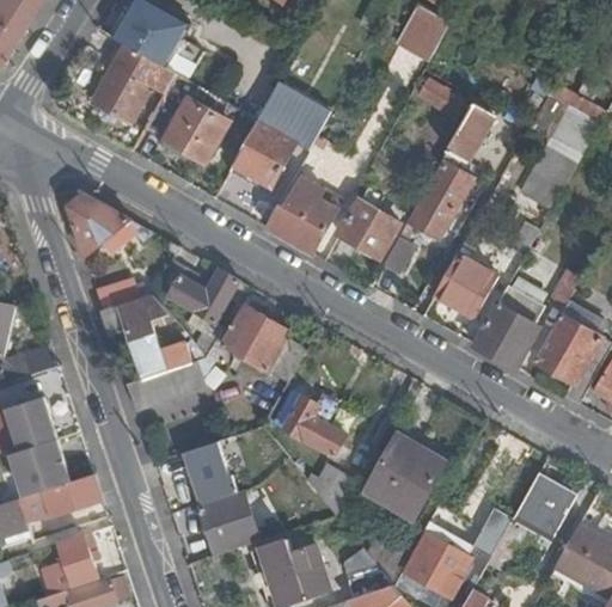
[(0,0),(0,65),(4,63),(43,0),(0,0)]
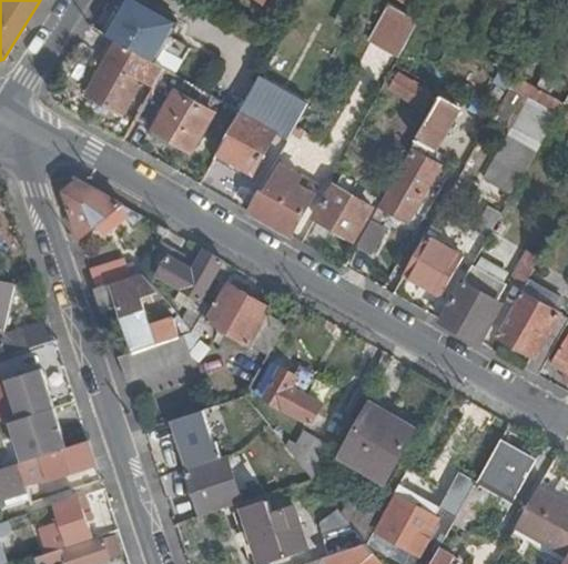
[(125,0),(104,34),(115,41),(153,62),(176,22),(139,0),(125,0)]
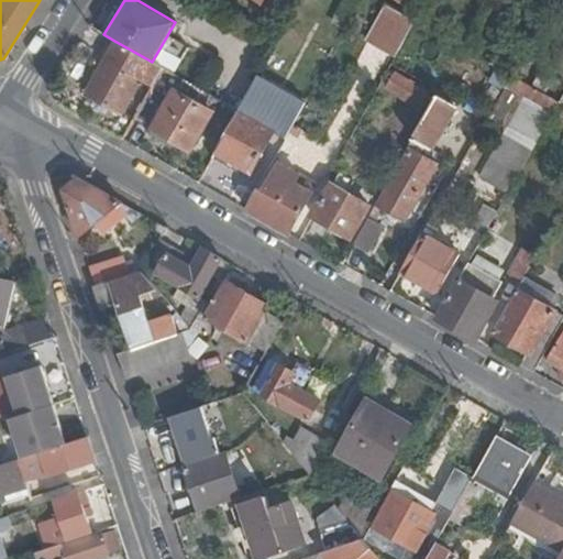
[(386,3),(367,36),(397,54),(416,20),(415,20),(386,3)]
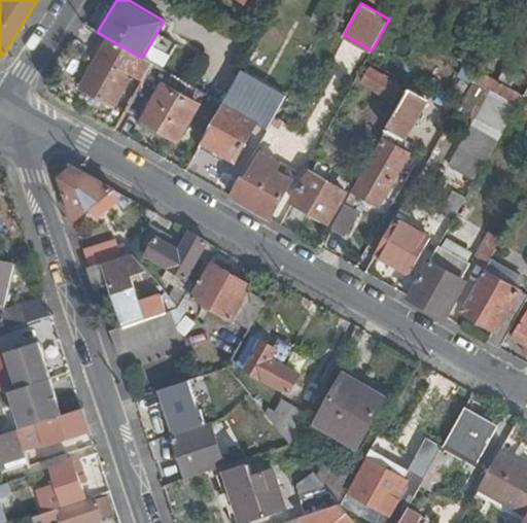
[(111,104),(129,72),(142,79),(151,63),(142,58),(107,38),(80,88),(111,104)]
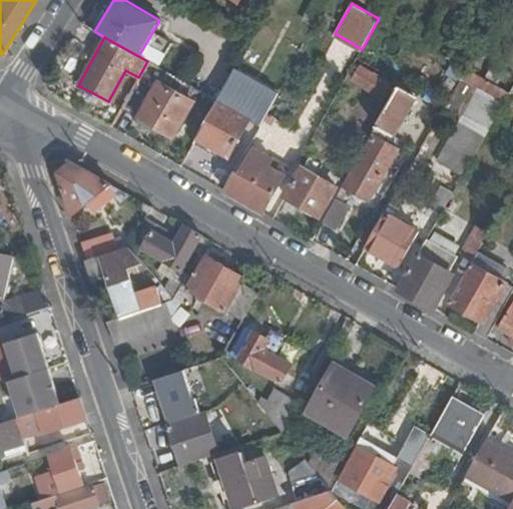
[(172,54),(168,62),(180,69),(185,61),(172,54)]
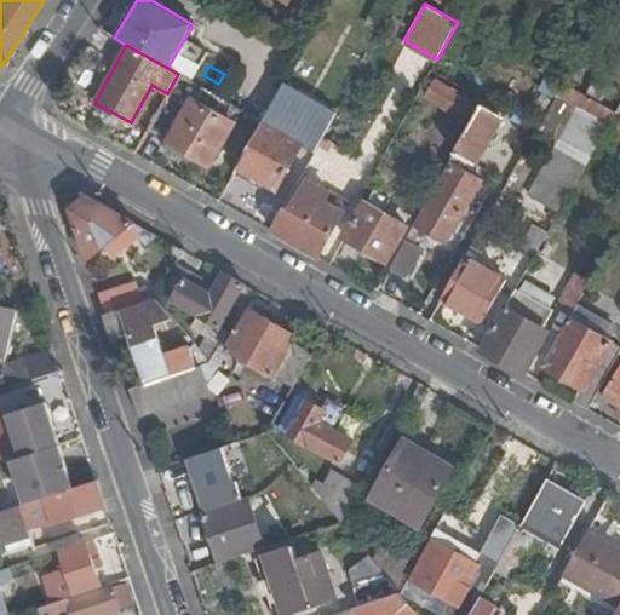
[(178,74),(167,93),(147,127),(210,162),(234,121),(193,98),(199,86),(178,74)]
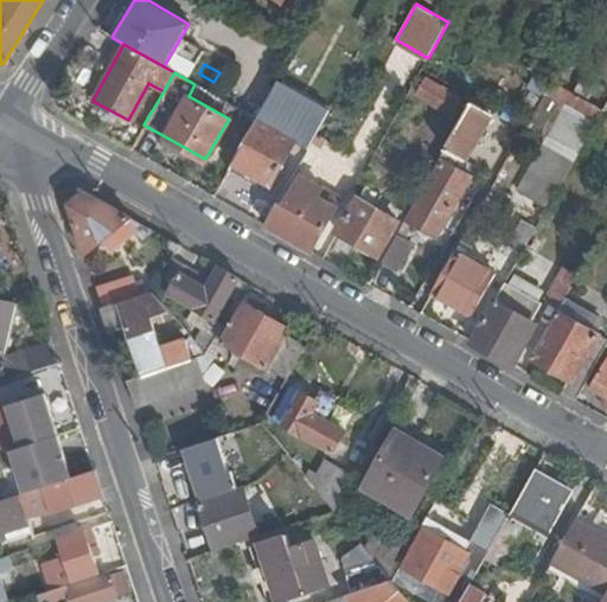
[(274,90),(242,74),(227,101),(236,107),(257,119),(269,98),(274,90)]
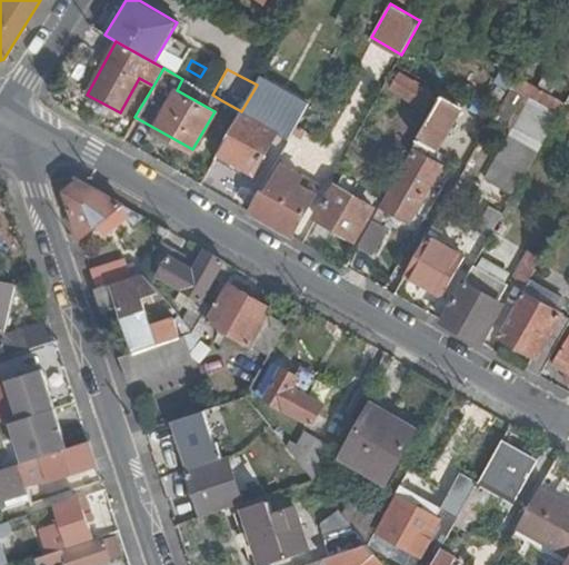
[(401,69),(390,86),(432,111),(442,95),(443,93),(401,69)]
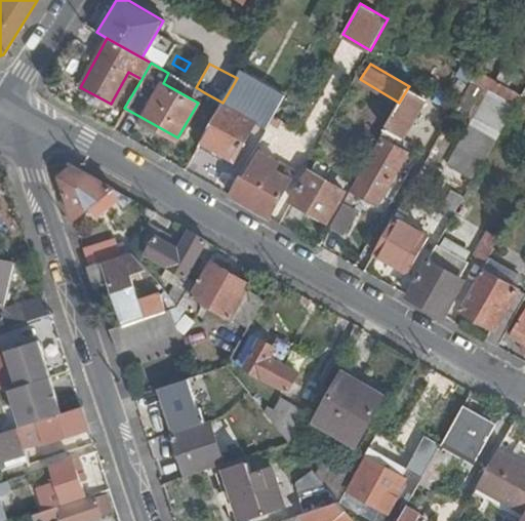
[(473,118),(448,163),(474,177),(521,94),(477,69),(470,82),(487,93),(473,118)]
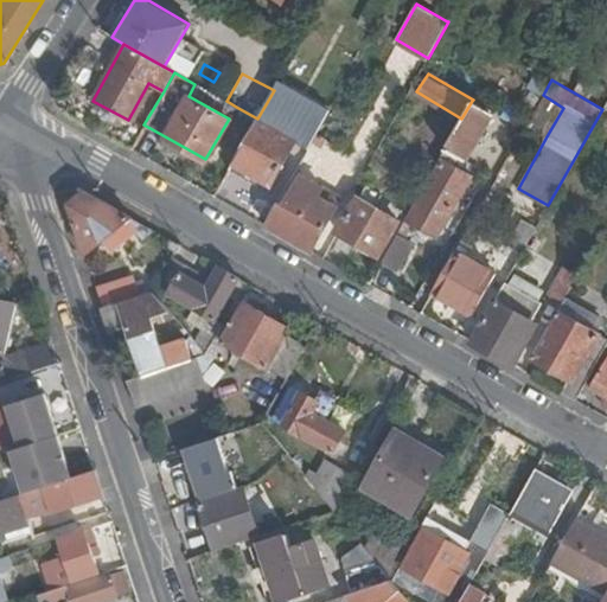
[(195,84),(189,96),(229,119),(236,107),(227,101),(195,84)]
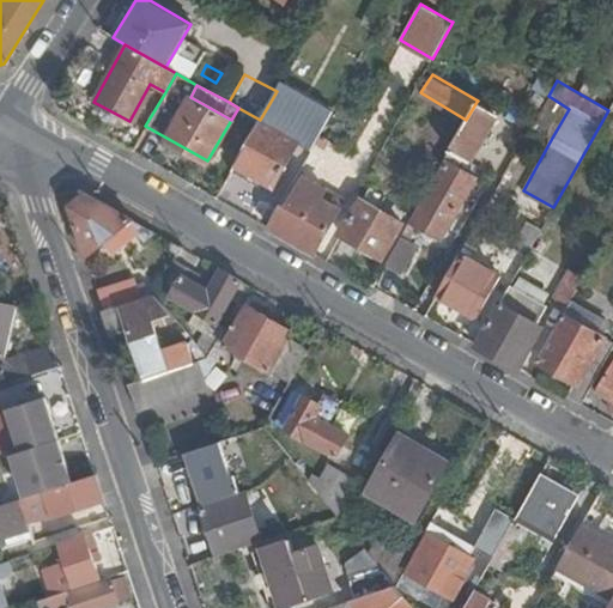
[(498,102),(481,92),(478,101),(477,102),(493,111),(498,102)]
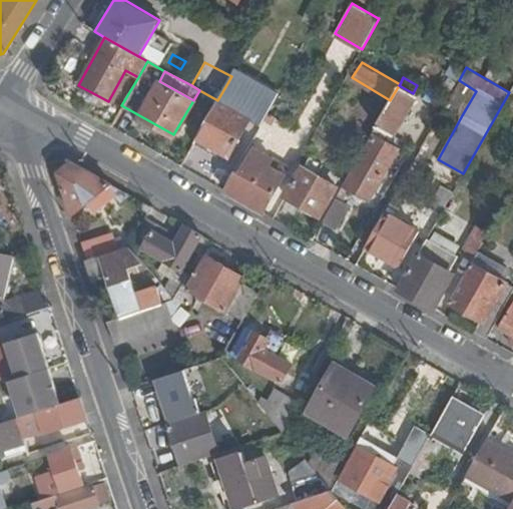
[(476,91),(459,80),(445,105),(462,115),(476,91)]
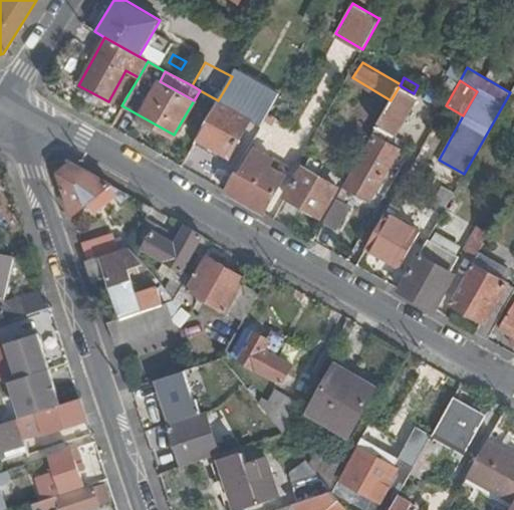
[(228,83),(218,100),(196,138),(228,157),(248,120),(241,115),(252,97),(228,83)]
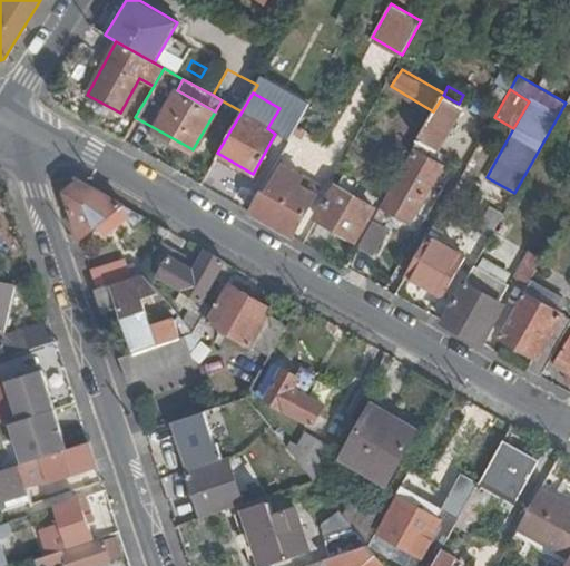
[(443,95),(433,111),(416,139),(429,147),(434,149),(460,105),(459,104),(443,95)]
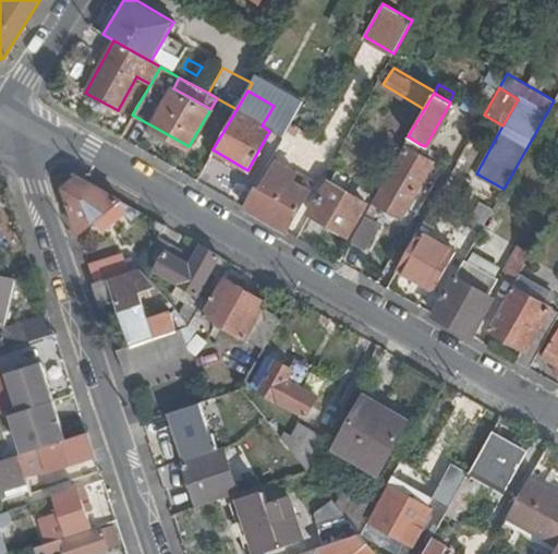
[(429,163),(415,154),(420,144),(408,136),(404,144),(405,145),(374,201),(400,216),(429,163)]
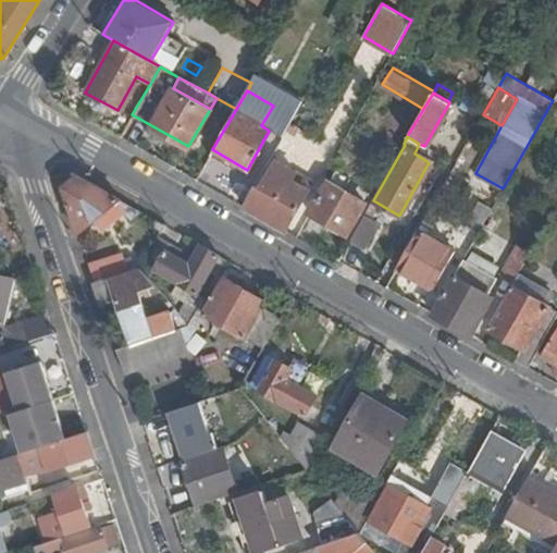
[(298,171),(272,155),(243,207),(284,230),(307,191),(293,181),(298,171)]
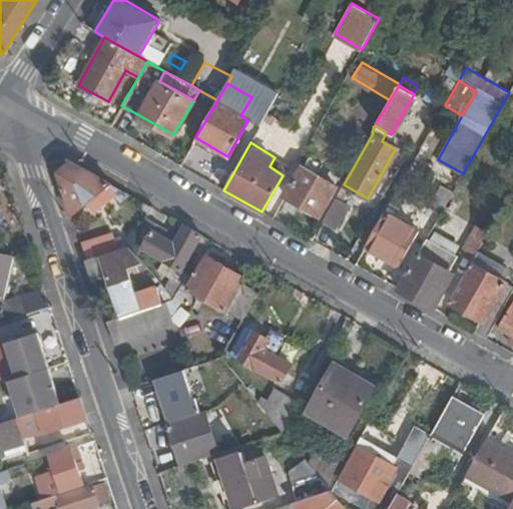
[(303,168),(301,167),(285,195),(319,214),(335,186),(316,175),(324,161),(311,154),(303,168)]
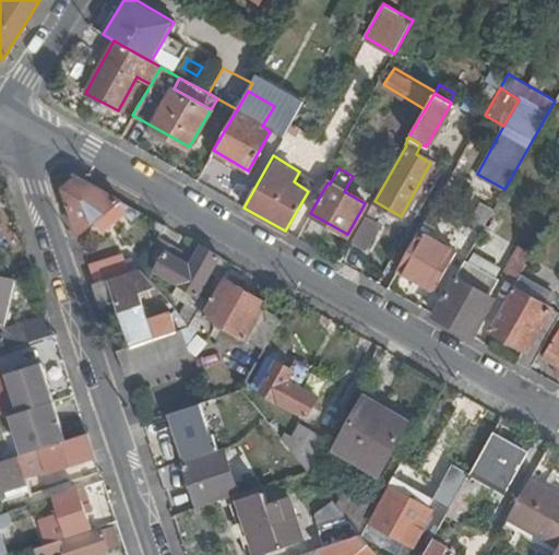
[(74,175),(61,185),(76,232),(92,219),(102,229),(120,212),(111,202),(116,198),(74,175)]
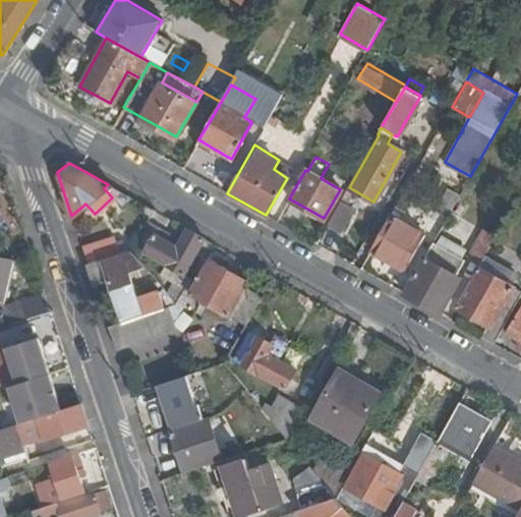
[(399,220),(417,186),(409,181),(391,215),(393,217),(373,251),(404,269),(423,234),(399,220)]
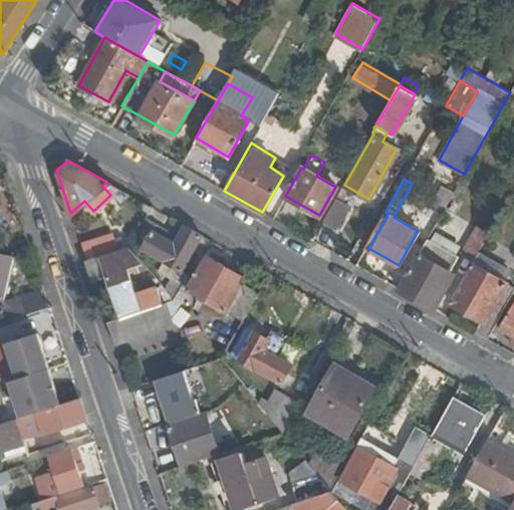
[(442,186),(430,207),(442,213),(454,193),(442,186)]
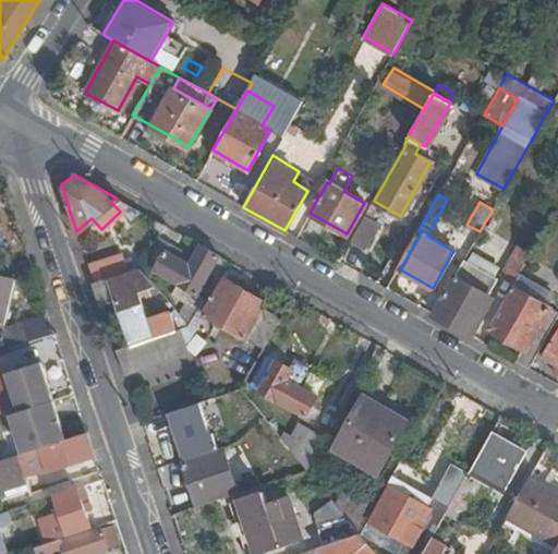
[(376,224),(363,216),(349,240),(361,248),(376,224)]
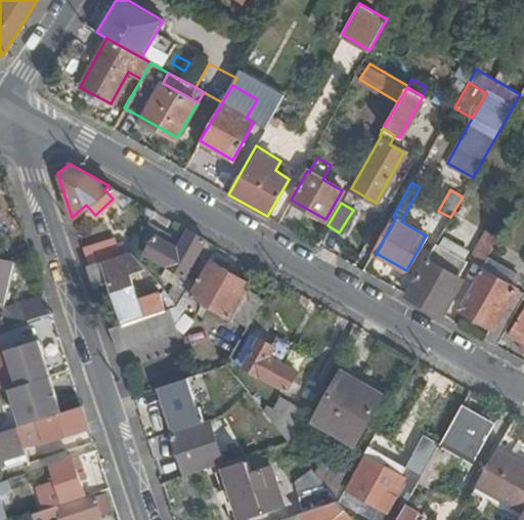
[(145,251),(144,253),(180,273),(184,275),(205,240),(186,229),(180,240),(147,220),(134,245),(145,251)]
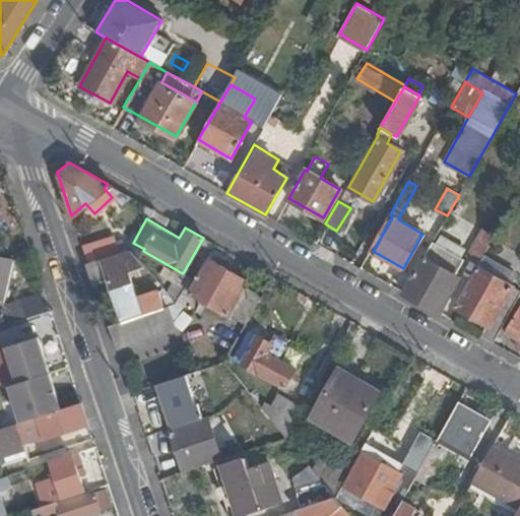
[(481,229),(467,254),(479,261),(495,236),(481,229)]
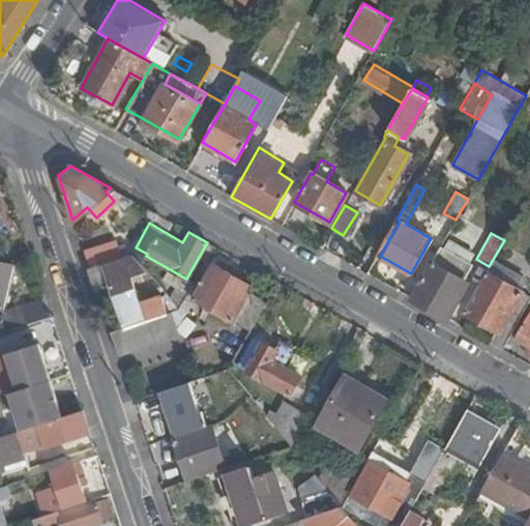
[(114,241),(83,252),(88,267),(119,257),(114,241)]
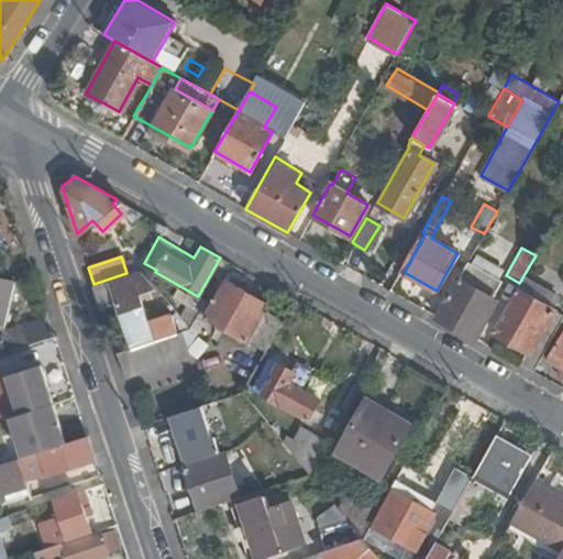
[(498,282),(466,264),(437,316),(474,338),(495,300),(489,296),(498,282)]
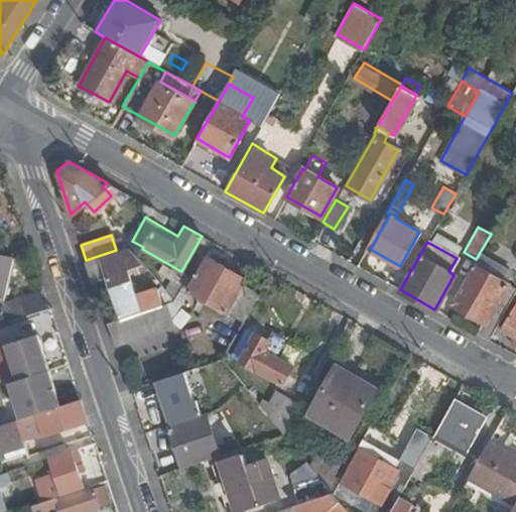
[(93,281),(107,277),(121,317),(156,306),(162,304),(157,288),(136,295),(127,270),(143,265),(129,246),(116,250),(86,260),(93,281)]
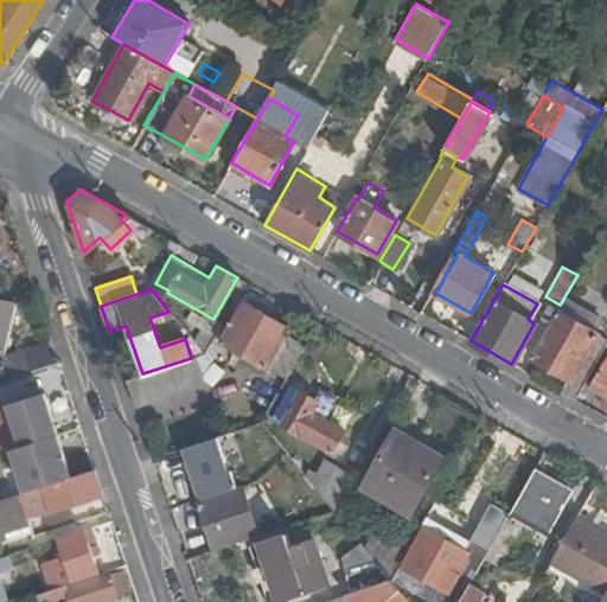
[(11,302),(0,300),(0,351),(2,352),(11,302)]
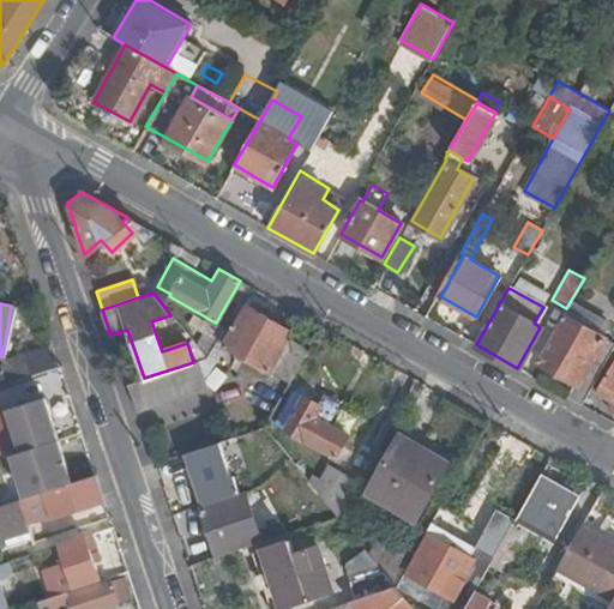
[(260,366),(274,371),(289,380),(307,350),(287,338),(290,330),(247,306),(232,332),(223,327),(205,359),(215,368),(228,347),(260,366)]
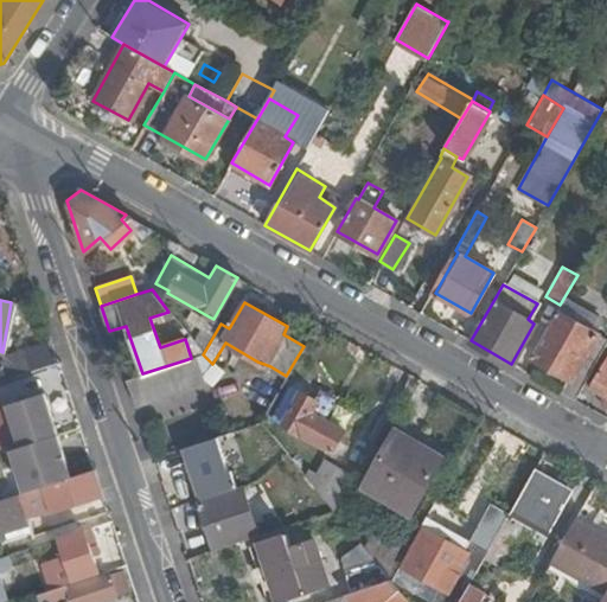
[(606,340),(556,312),(530,356),(568,378),(560,391),(574,399),(606,340)]
